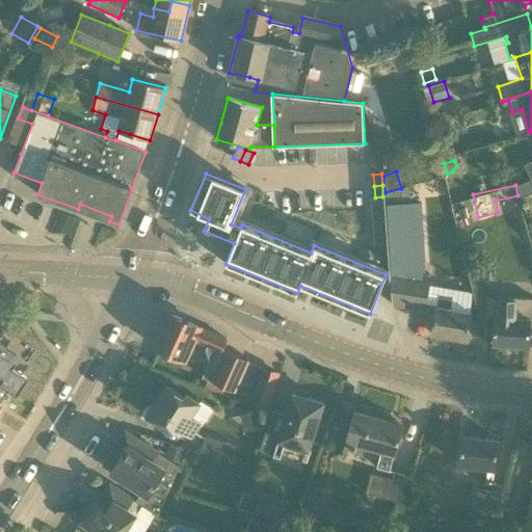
[(375,197),(371,198),(371,206),(383,205),(382,196),(375,197)]
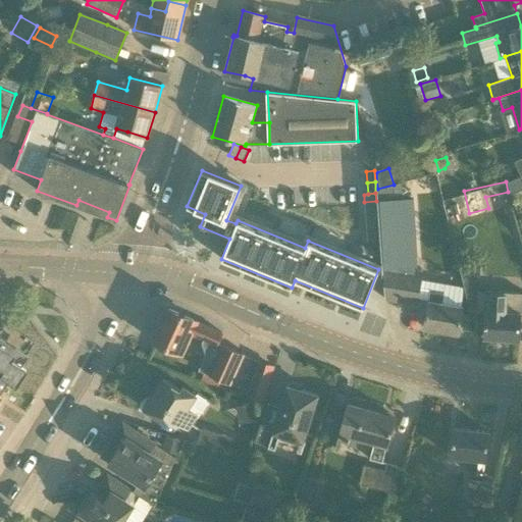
[(411,199),(377,202),(383,269),(383,270),(385,300),(416,304),(421,275),(418,275),(411,199)]
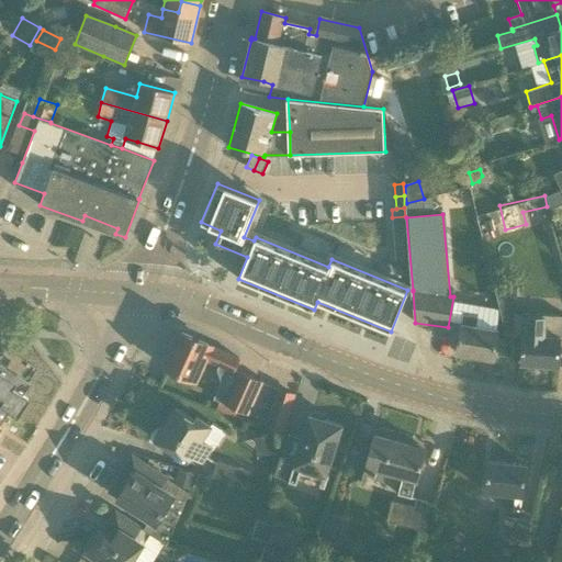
[(405,216),(392,217),(393,225),(406,225),(405,216)]
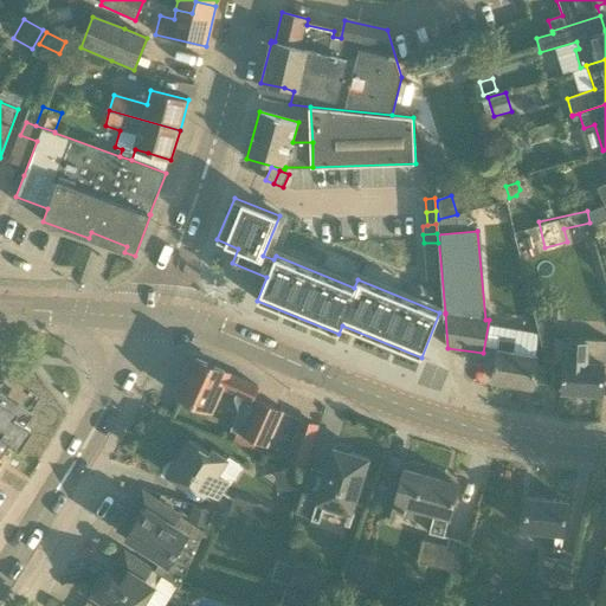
[(438,243),(424,243),(424,252),(438,251),(438,243)]
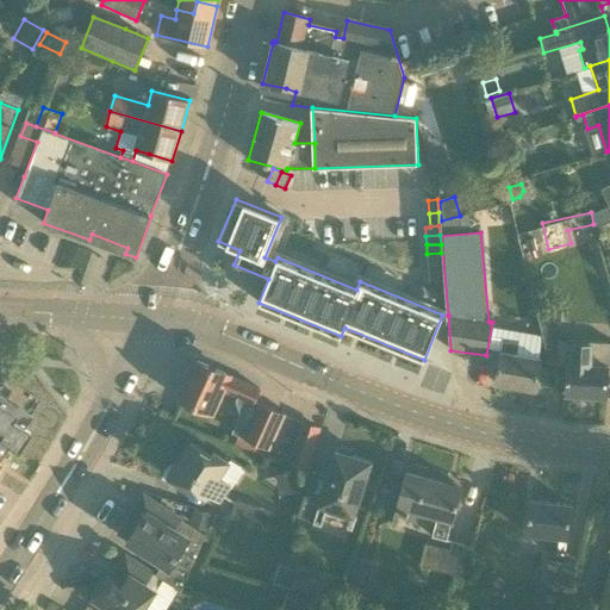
[(441,253),(427,254),(428,263),(442,262),(441,253)]
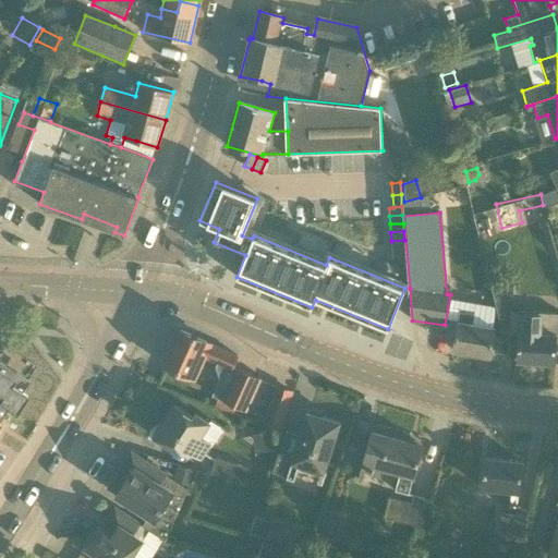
[(404,240),(391,241),(392,249),(404,249),(404,240)]
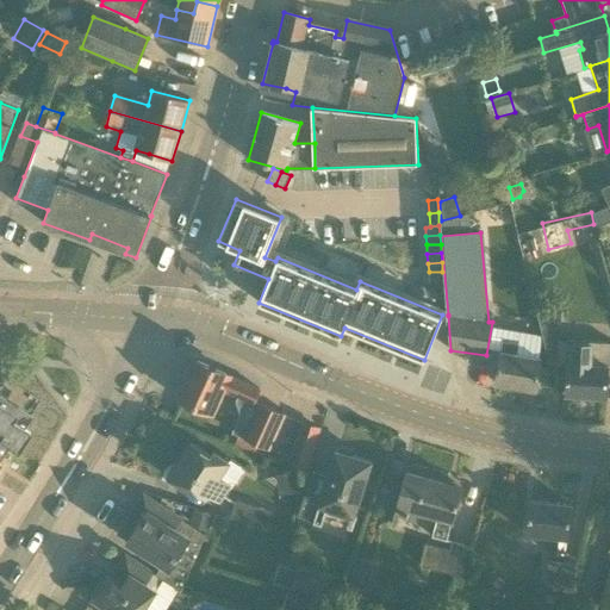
[(442,272),(429,272),(429,281),(443,280),(442,272)]
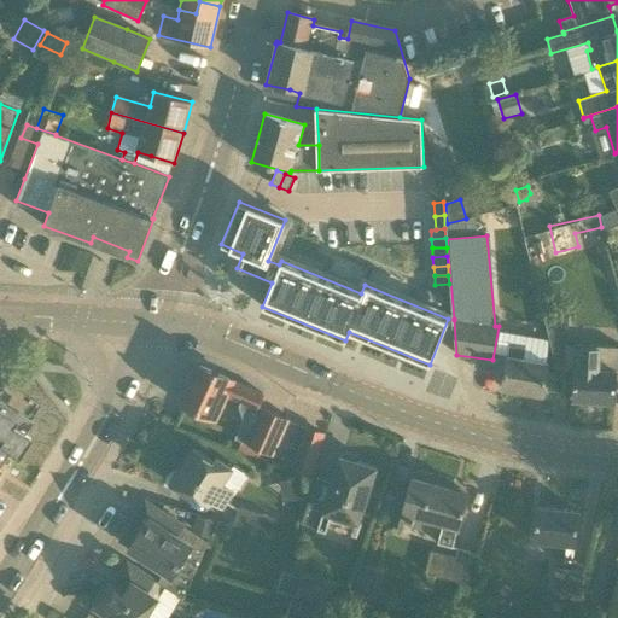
[(525,345),(511,343),(508,356),(502,388),(542,395),(547,363),(549,348),(525,344),(525,345)]
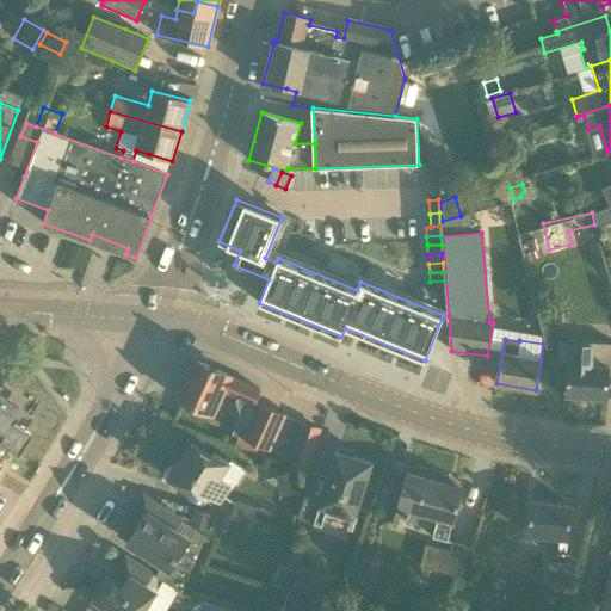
[(610,343),(559,341),(557,365),(569,366),(567,396),(608,399),(609,375),(609,368),(610,368),(610,343)]
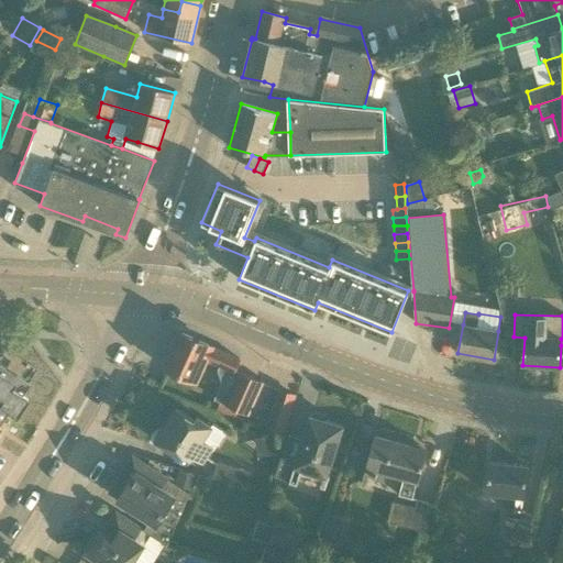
[(233,373),(240,360),(179,331),(163,366),(197,383),(207,360),(233,373)]
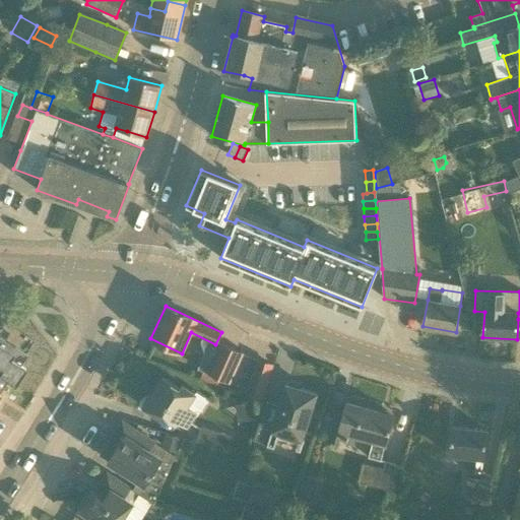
[(0,385),(4,379),(8,382),(13,385),(24,369),(19,366),(25,355),(0,338),(0,385)]
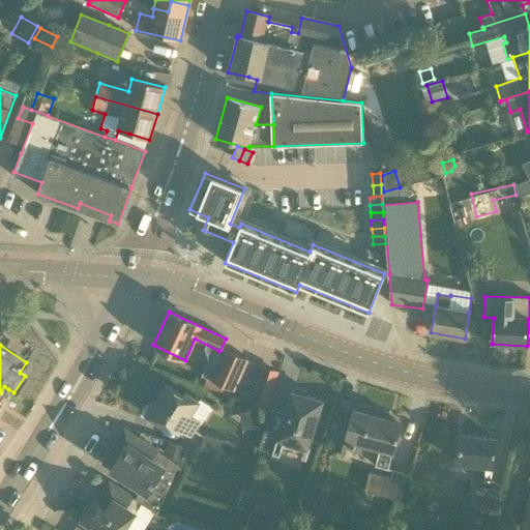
[(244,360),(227,352),(214,380),(232,388),(236,379),(244,360)]
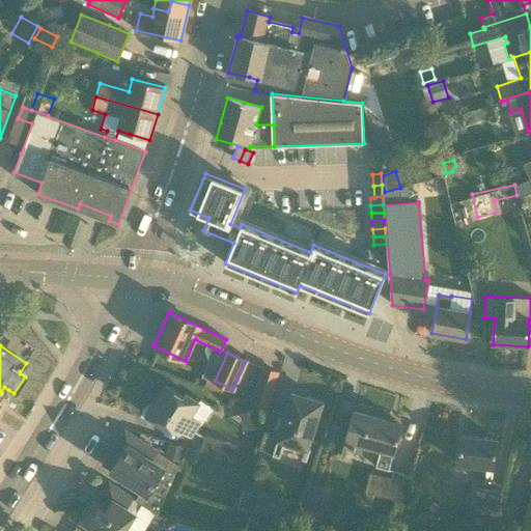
[(256,385),(251,402),(268,408),(273,390),(256,385)]
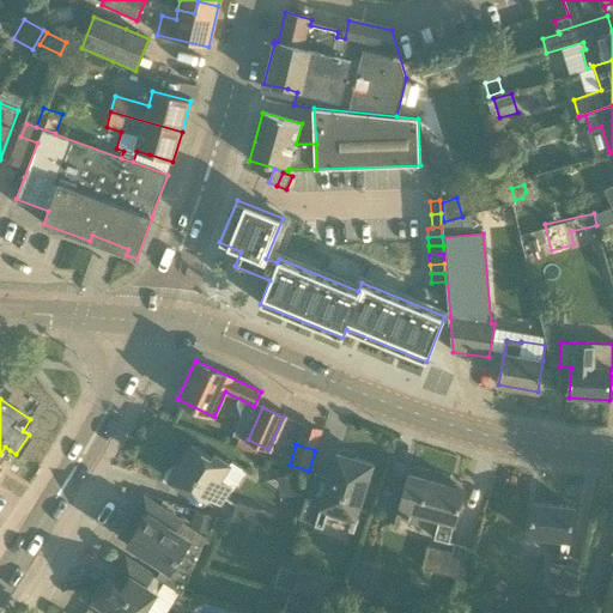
[(219,504),(230,487),(232,485),(238,485),(246,474),(242,469),(229,460),(226,462),(214,455),(212,459),(192,445),(169,480),(189,493),(190,493),(193,490),(207,499),(208,497),(219,504)]
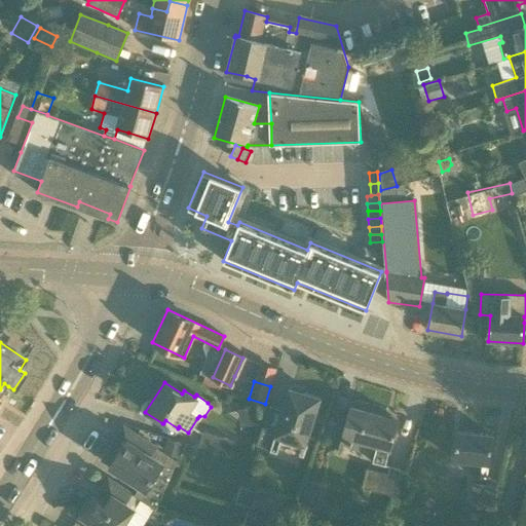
[(305,445),(320,399),(290,388),(283,411),(269,407),(257,445),(270,449),(270,451),(277,453),(280,442),(300,448),(301,444),(305,445)]
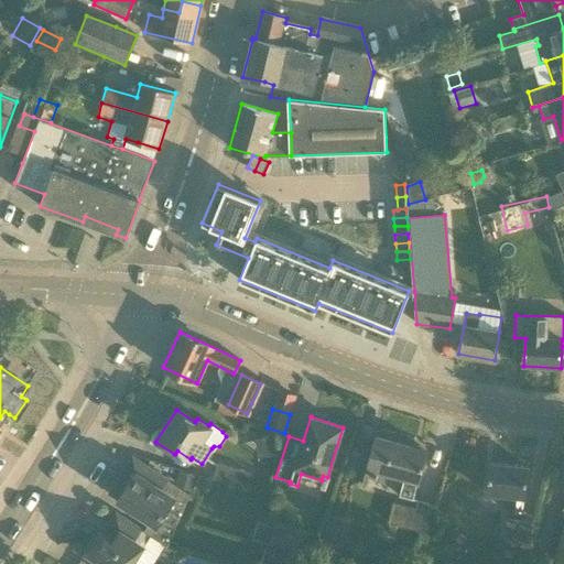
[(0,434),(0,464),(1,465),(14,442),(0,434)]
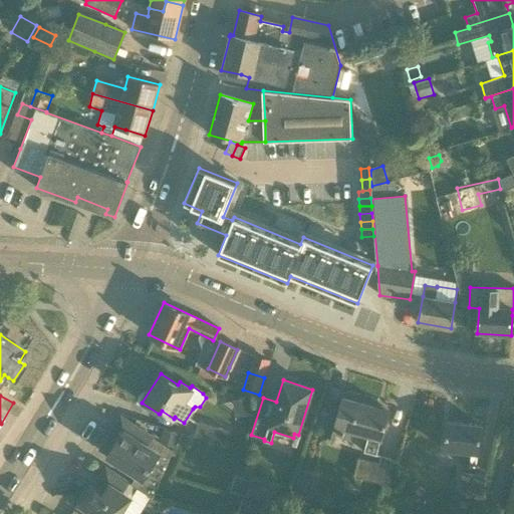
[(381,439),(383,431),(389,411),(342,399),(337,418),(333,432),(350,436),(351,431),(368,436),(363,452),(376,456),(380,439),(381,439)]
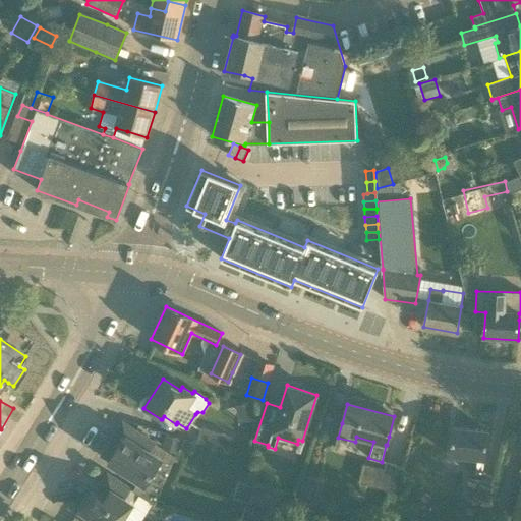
[(468,472),(482,474),(483,459),(484,460),(487,431),(454,427),(450,456),(470,458),(468,472)]
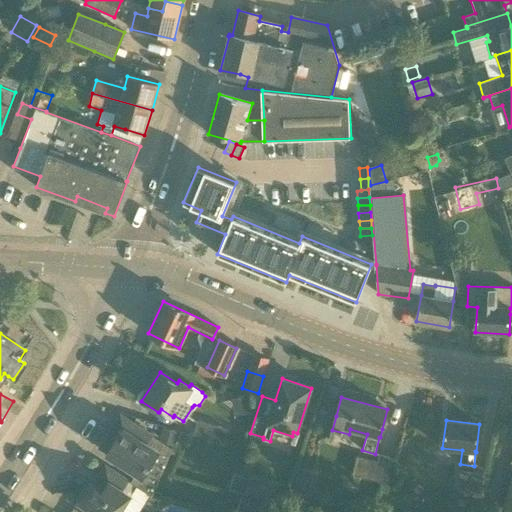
[(128,421),(107,454),(136,473),(130,482),(152,496),(169,458),(173,449),(161,442),(159,441),(128,421)]
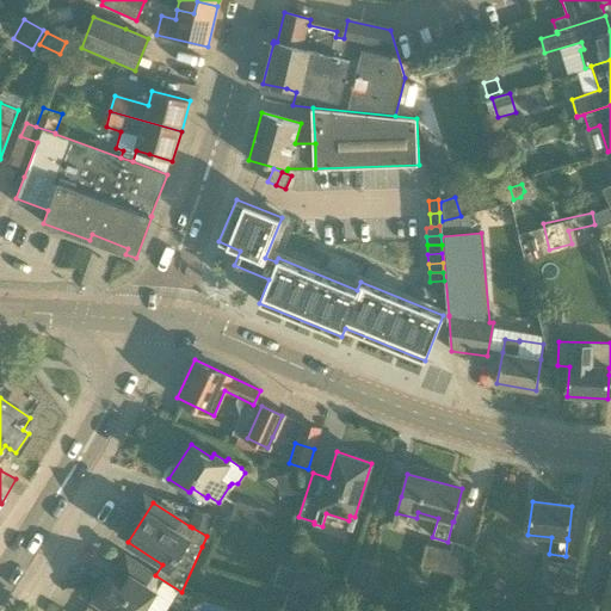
[(271,512),(235,503),(230,519),(265,530),(271,512)]
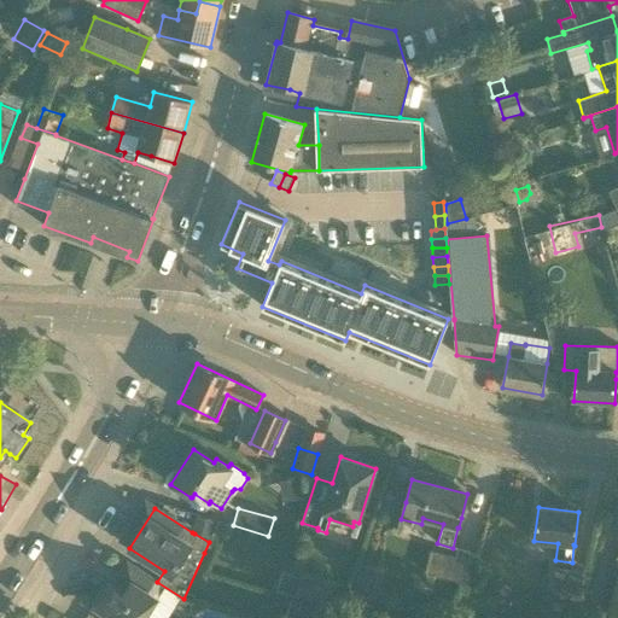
[(198,516),(192,532),(194,534),(210,538),(213,536),(217,523),(217,522),(198,516)]
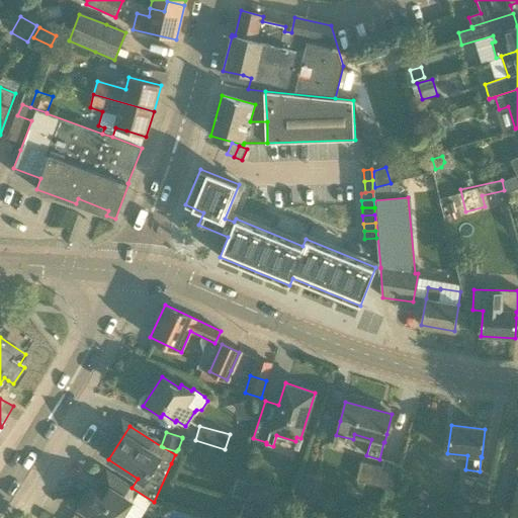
[(182,438),(178,449),(187,452),(191,440),(182,438)]
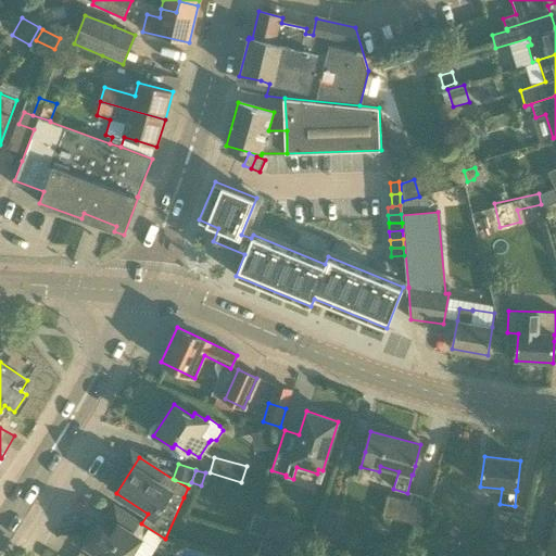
[(412,532),(414,523),(418,525),(426,497),(412,494),(409,502),(388,496),(382,515),(397,519),(395,526),(396,529),(412,532)]
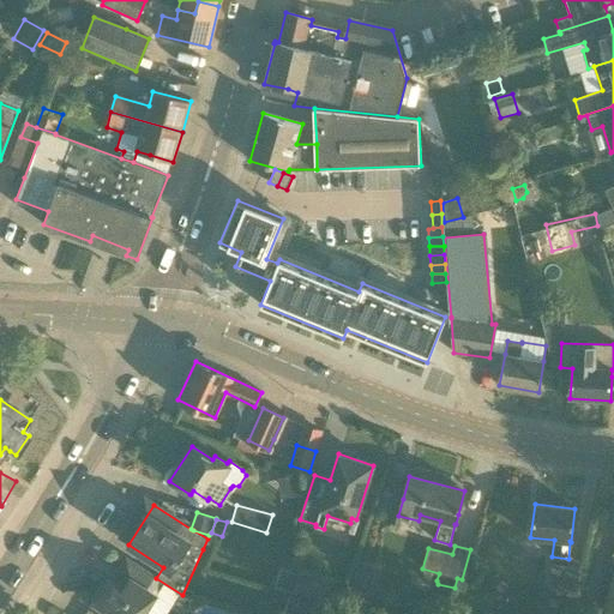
[(154,577),(146,572),(126,559),(112,583),(107,579),(91,603),(109,613),(143,613),(156,595),(145,588),(154,577)]
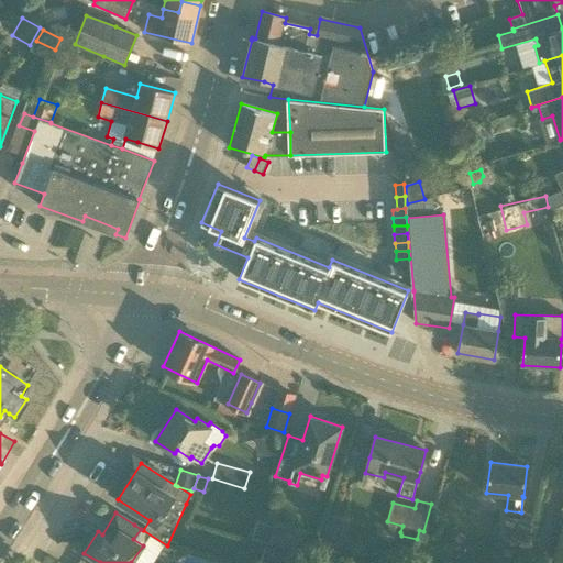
[(510,518),(501,518),(498,543),(507,544),(529,547),(532,521),(510,518)]
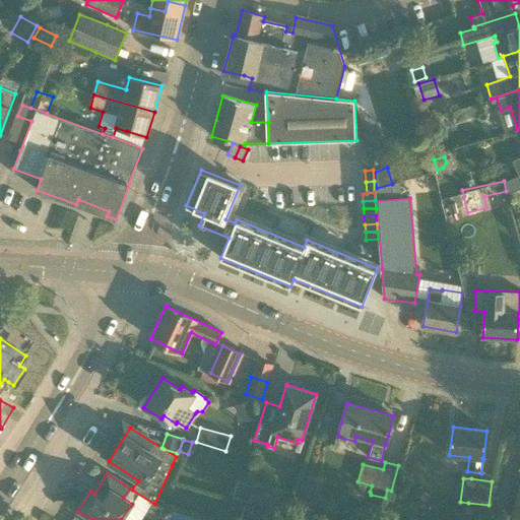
[(233,497),(251,503),(252,501),(254,490),(255,486),(254,486),(253,488),(239,482),(239,481),(238,481),(233,497)]
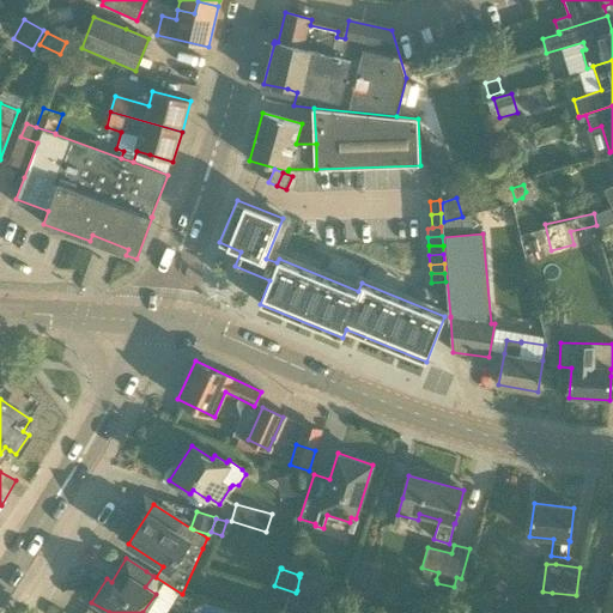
[(612,612),(612,572),(602,612),(612,612)]
